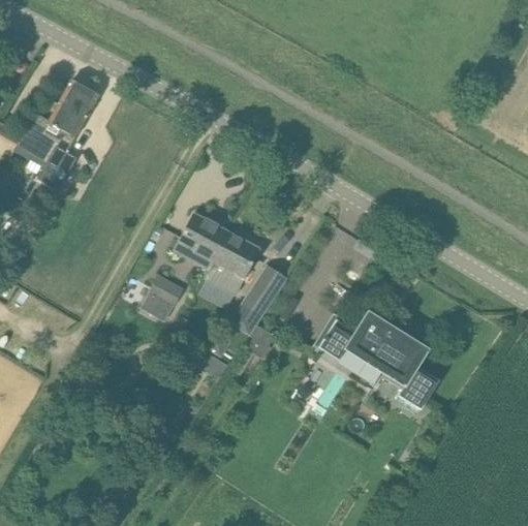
[(22,135),(17,145),(47,161),(38,177),(60,189),(78,157),(67,151),(100,94),(72,79),(50,119),(35,111),(22,135)]
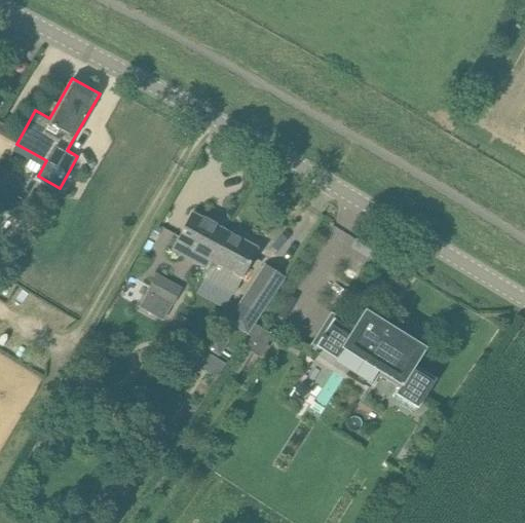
[(208,266),(228,229),(193,211),(173,248),(208,266)]
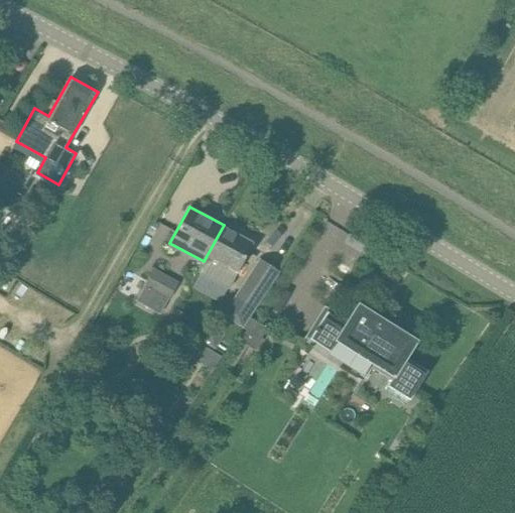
[(154,220),(149,229),(155,232),(160,223),(154,220)]
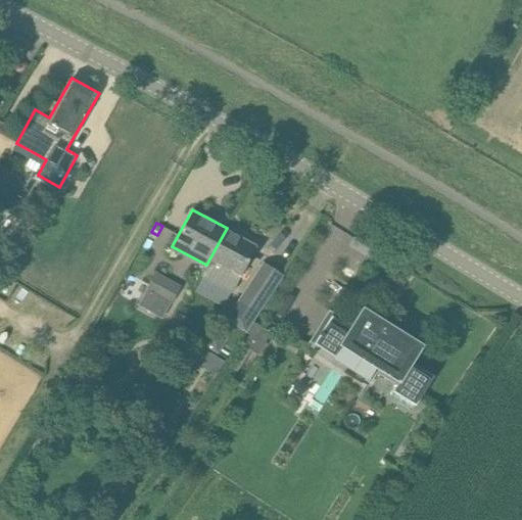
[(233,291),(248,263),(258,245),(227,228),(206,265),(202,274),(233,291)]
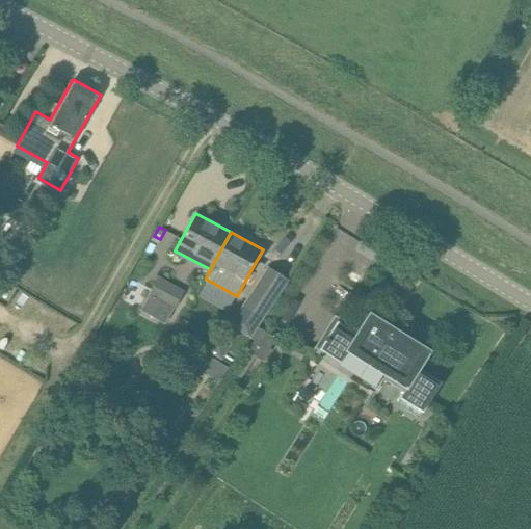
[(291,278),(269,263),(234,322),(253,335),(291,278)]
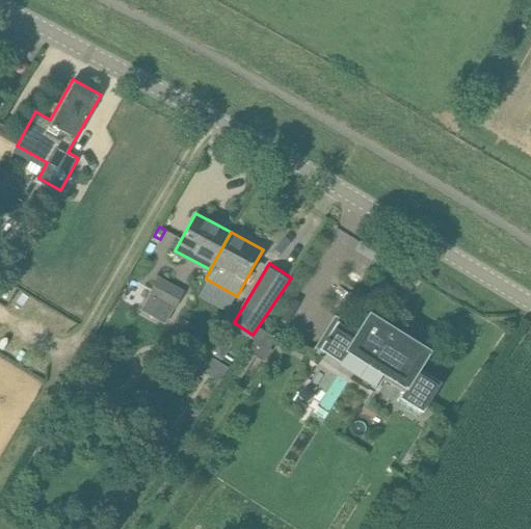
[(187,290),(160,274),(145,303),(167,316),(173,307),(177,309),(187,290)]
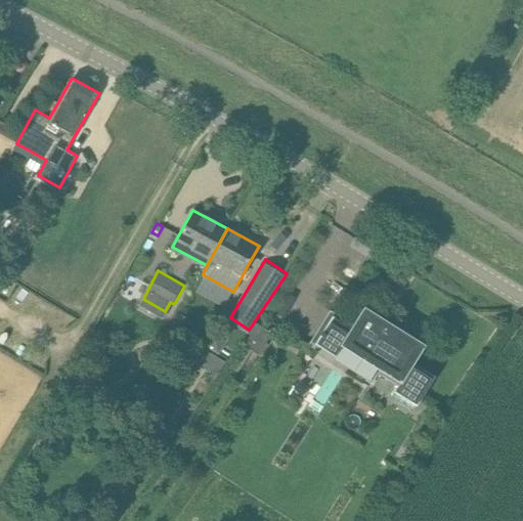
[(360,327),(332,309),(310,343),(373,383),(380,372),(399,385),(393,395),(415,409),(437,375),(413,360),(412,363),(408,361),(418,346),(367,314),(360,327)]
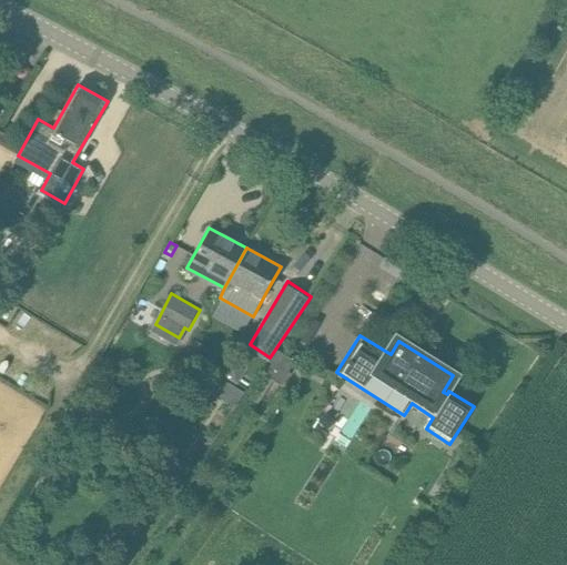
[(231,355),(221,372),(238,382),(249,366),(231,355)]
